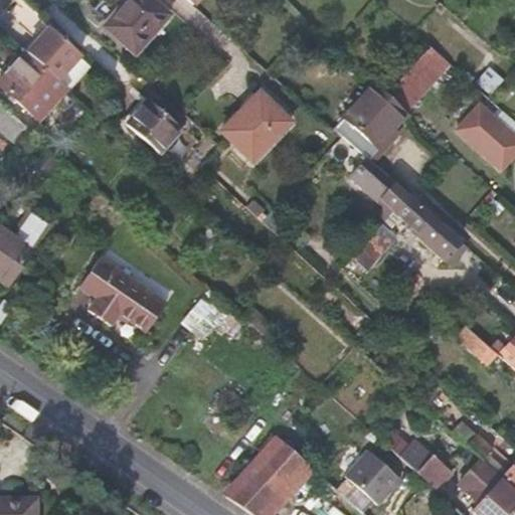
[(151,0),(127,0),(103,27),(134,54),(168,15),(151,0)]
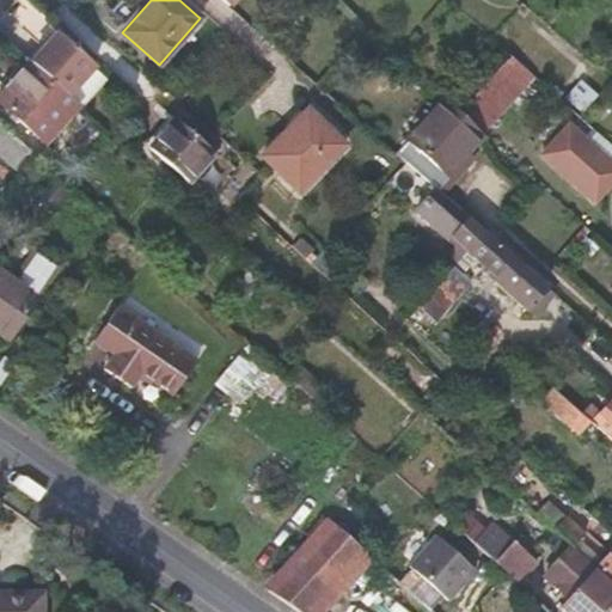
[(32,62),(67,95),(95,66),(57,32),(32,62)]
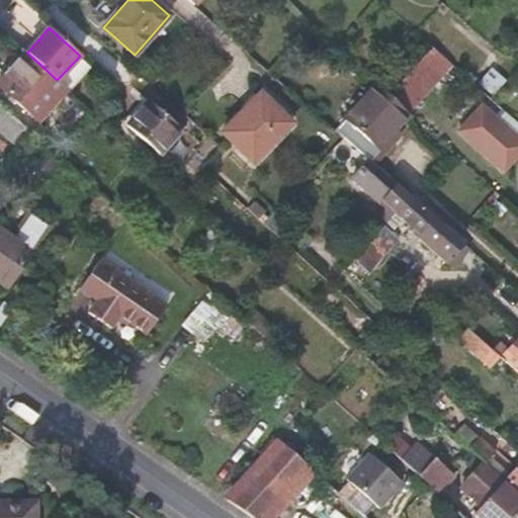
[(387,94),(409,113),(452,66),(432,47),(387,94)]
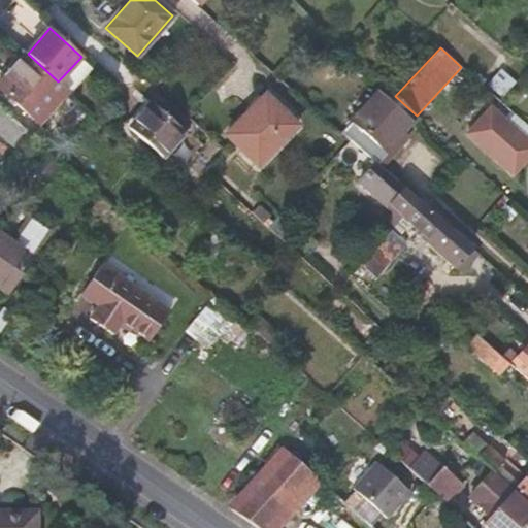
[(28,54),(26,53),(0,81),(0,89),(38,124),(68,91),(58,81),(28,54)]
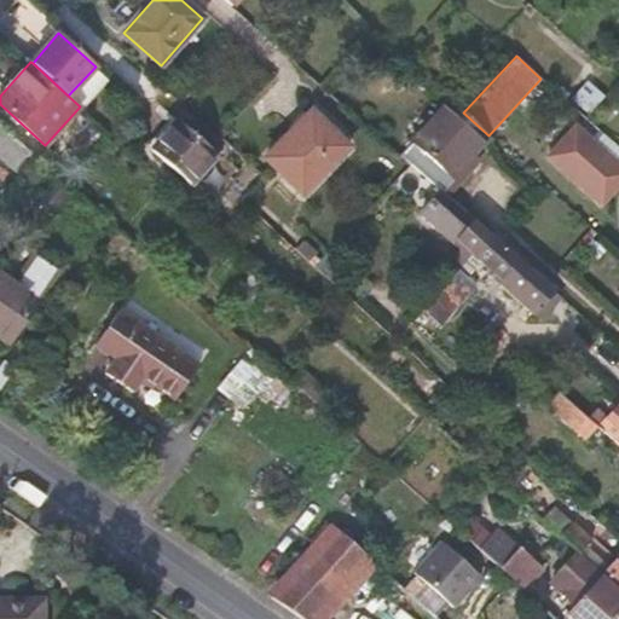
[(462,163),(489,136),(463,113),(449,100),(399,155),(410,166),(440,191),(445,196),(468,168),(462,163)]
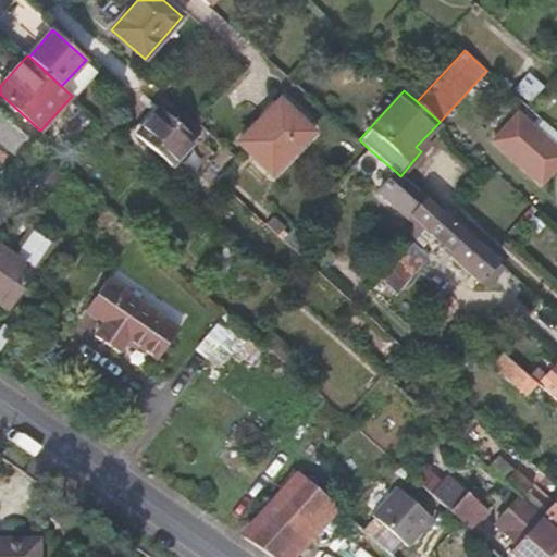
[(280,100),(238,141),(271,175),(313,133),(280,100)]
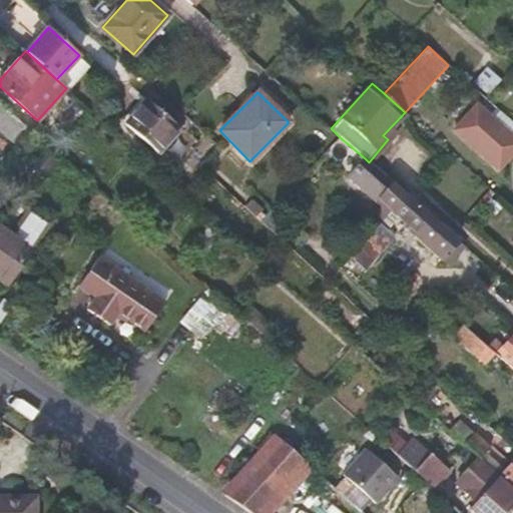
[(147,99),(125,124),(157,152),(179,128),(147,99)]
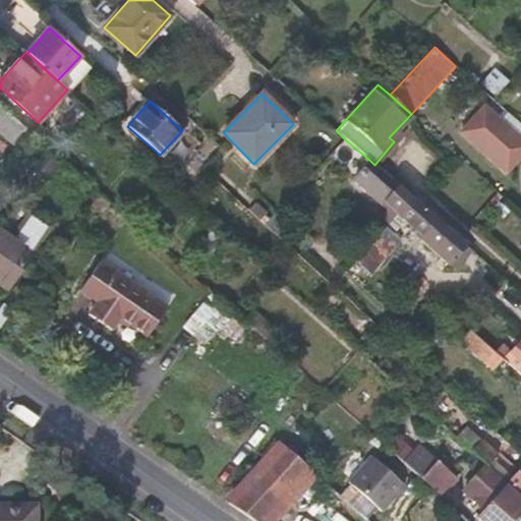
[(0,130),(11,140),(24,125),(0,104),(0,130)]
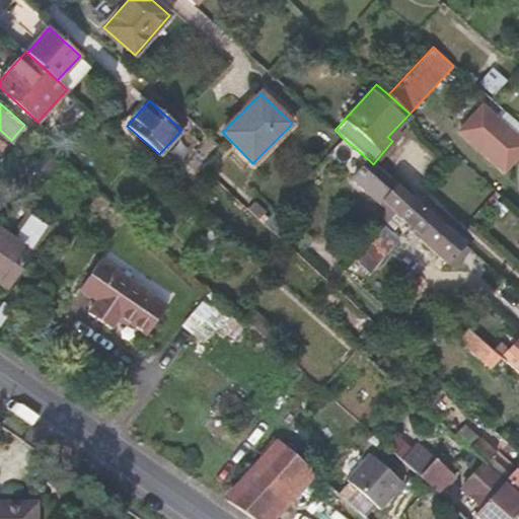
[(518,139),(482,105),(459,131),(504,171),(518,155),(518,139)]
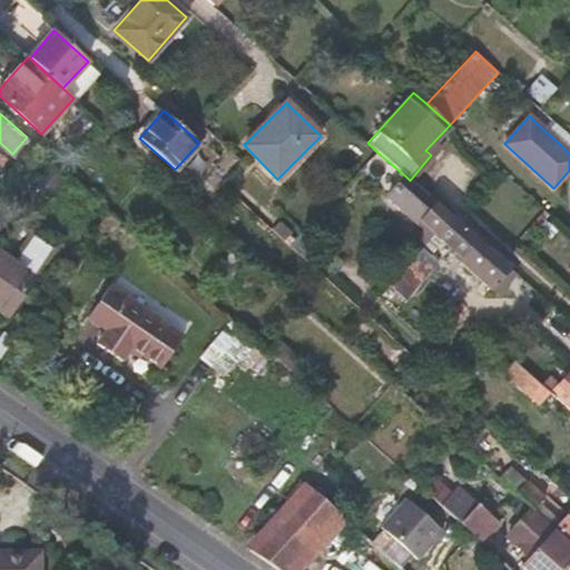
[(410,180),(405,176),(386,196),(424,229),(429,225),(436,233),(451,217),(410,180)]
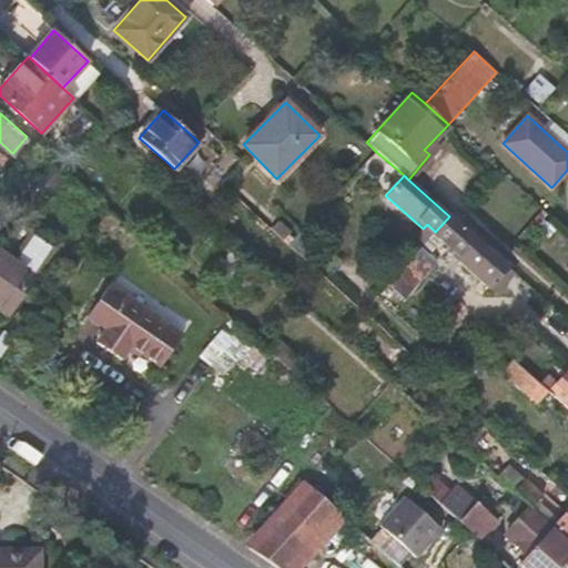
[(449,216),(435,232),(456,251),(463,256),(478,242),(449,216)]
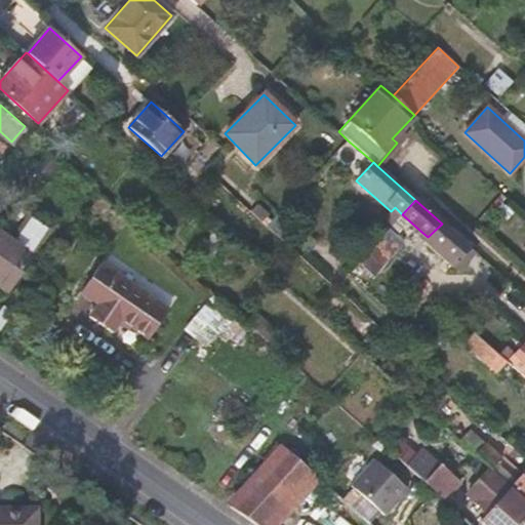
[(0,232),(0,283),(7,289),(49,229),(30,215),(12,241),(0,232)]
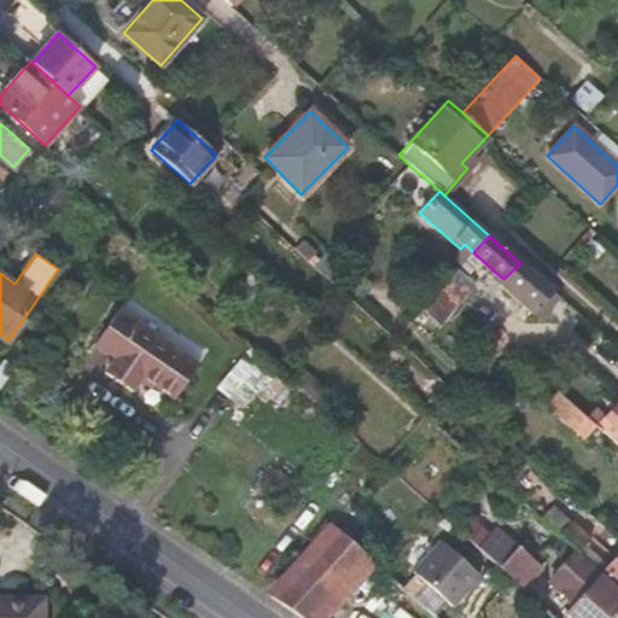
[(531,313),(551,290),(520,263),(503,279),(499,284),(531,313)]
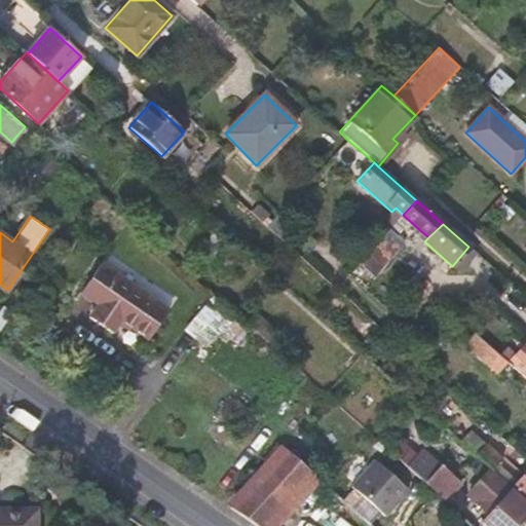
[(404,243),(389,230),(369,253),(383,266),(404,243)]
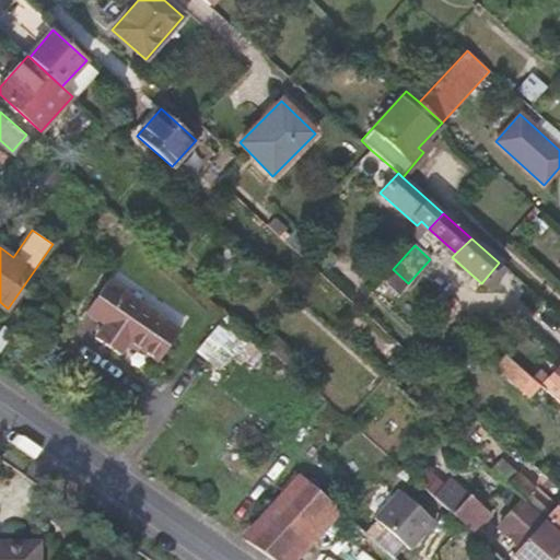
[(499,263),(481,283),(488,290),(496,280),(506,269),(499,263)]
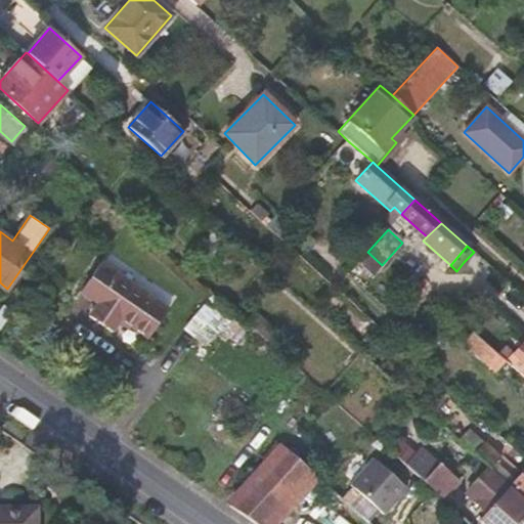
[(169,308),(100,262),(80,292),(97,303),(88,316),(112,333),(120,319),(147,339),(169,308)]
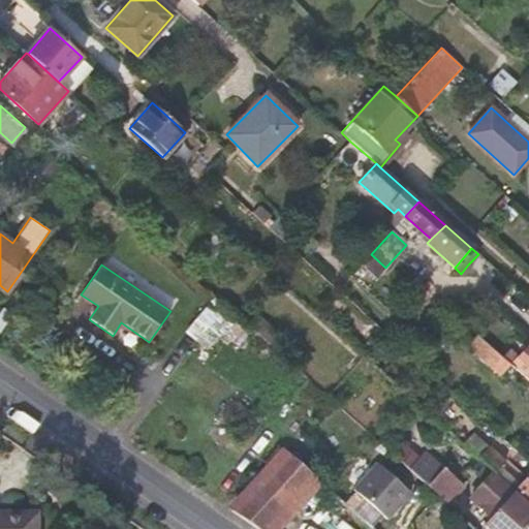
[(209,305),(187,330),(208,347),(228,323),(209,305)]
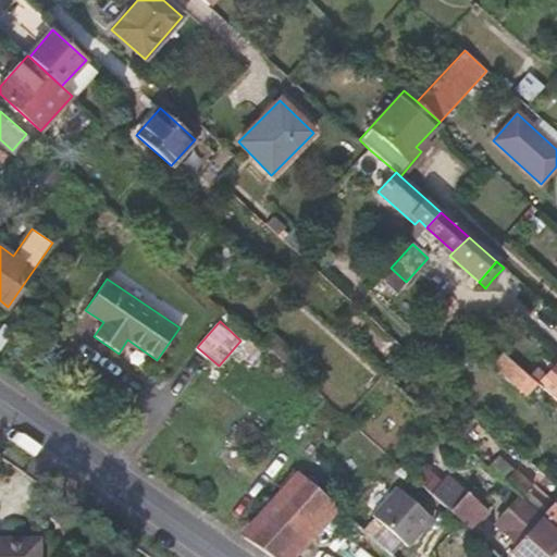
[(407,350),(398,344),(388,355),(396,362),(407,350)]
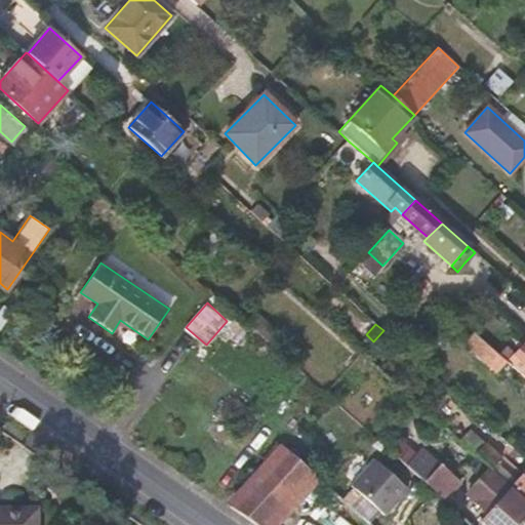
[(500,355),(475,332),(466,342),(498,371),(507,361),(500,355)]
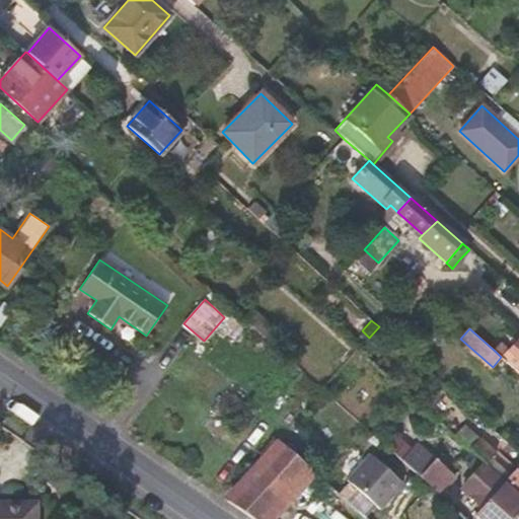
[(518,338),(508,351),(500,344),(495,351),(501,357),(518,372),(518,338)]
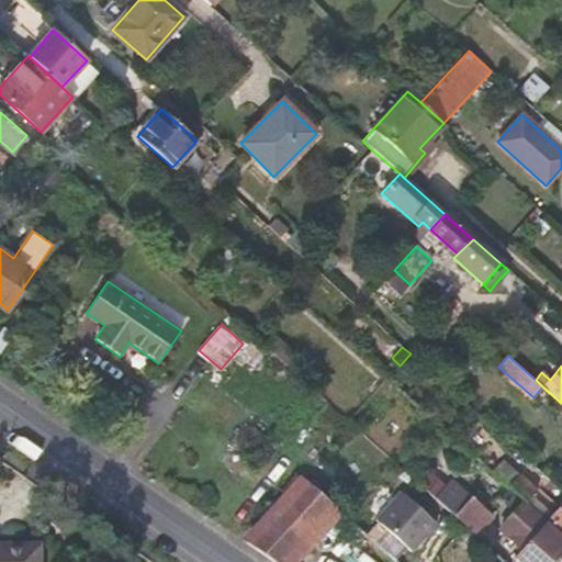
[(501,481),(482,463),(462,484),(482,502),(501,481)]
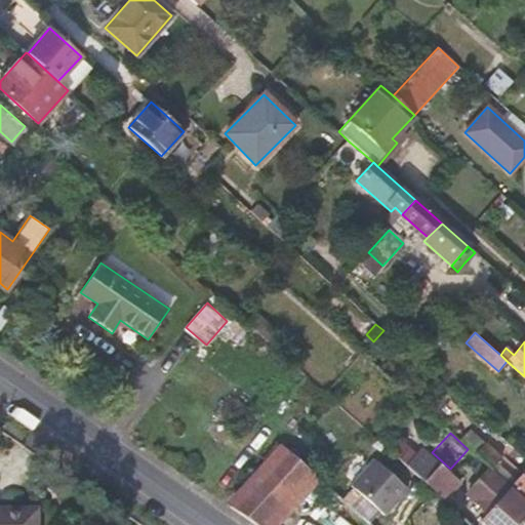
[(475,454),(508,484),(520,472),(502,455),(500,457),(484,444),(475,454)]
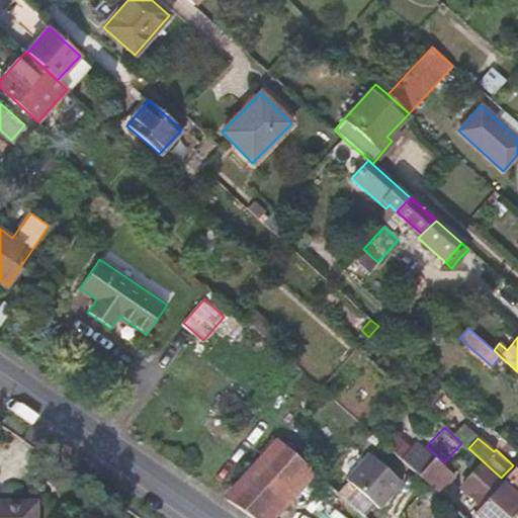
[(402,457),(418,472),(434,455),(417,440),(402,457)]
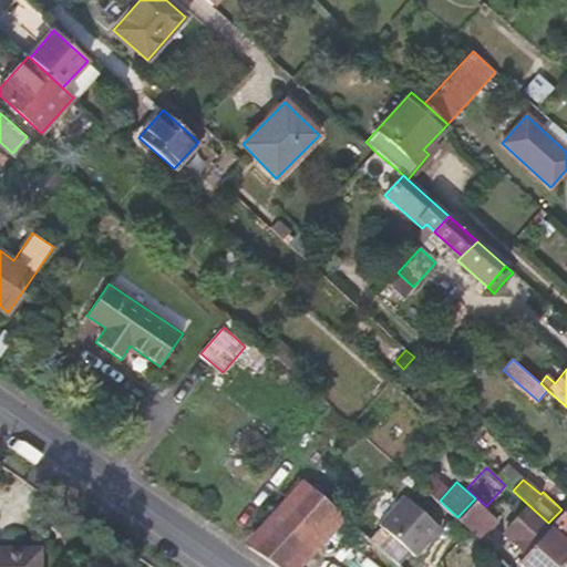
[(306,483),(248,547),(274,565),(287,565),(337,511),(306,483)]
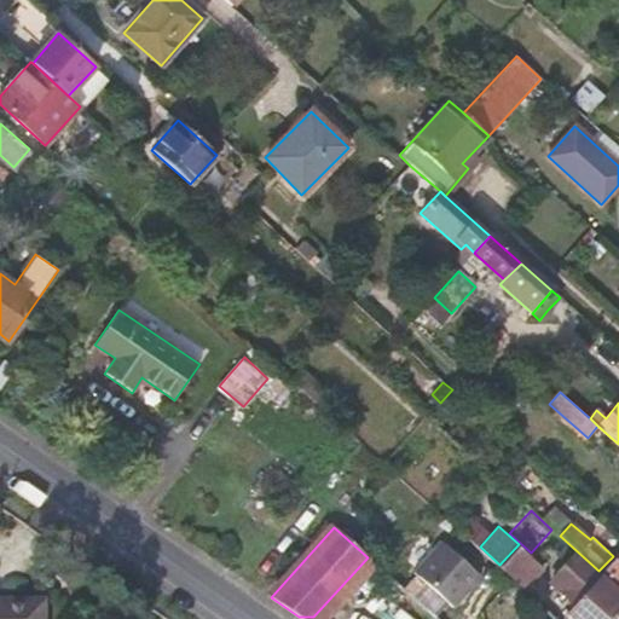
[(531,553),(538,559),(560,536),(551,530),(531,553)]
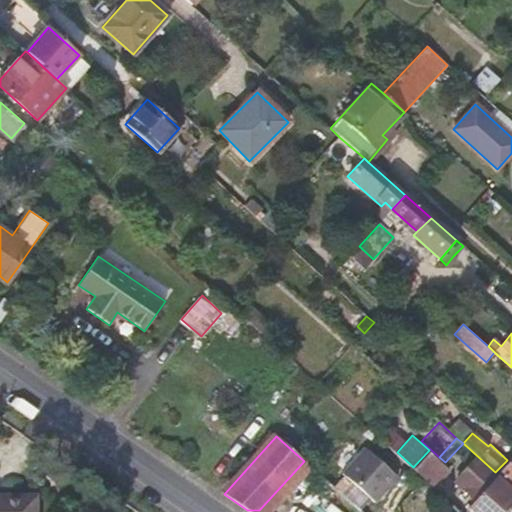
[(345,477),(378,506),(400,480),(368,452),(345,477)]
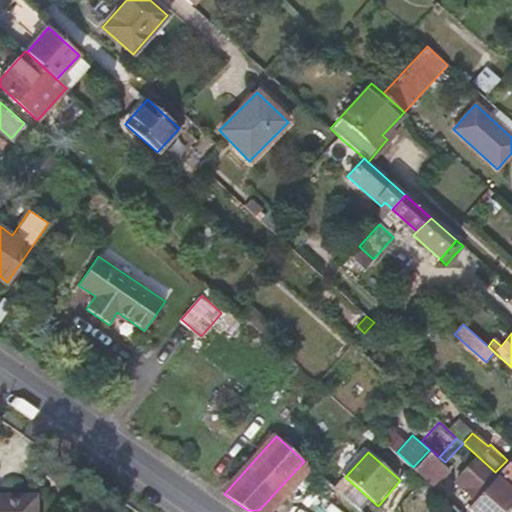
[(427,453),(413,470),(427,482),(442,466),(427,453)]
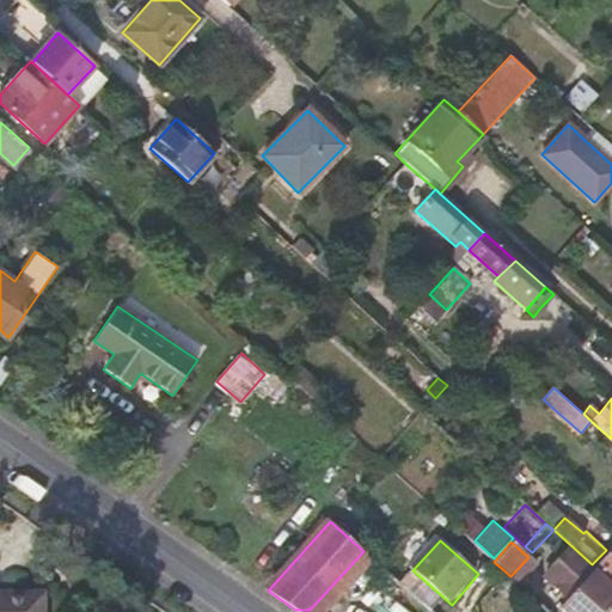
[(611,550),(597,569),(611,582),(611,550)]
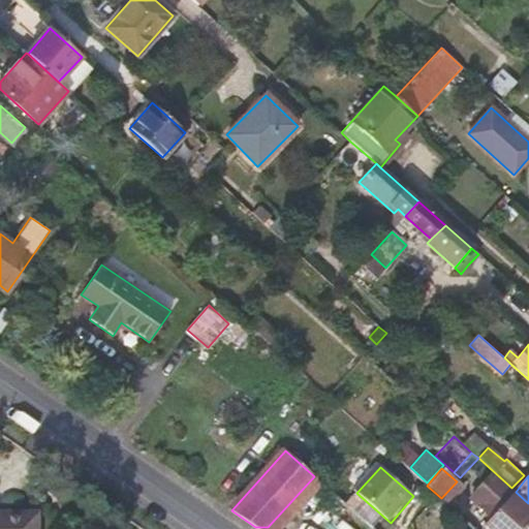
[(528,507),(514,493),(481,528),(516,528),(528,515),(528,507)]
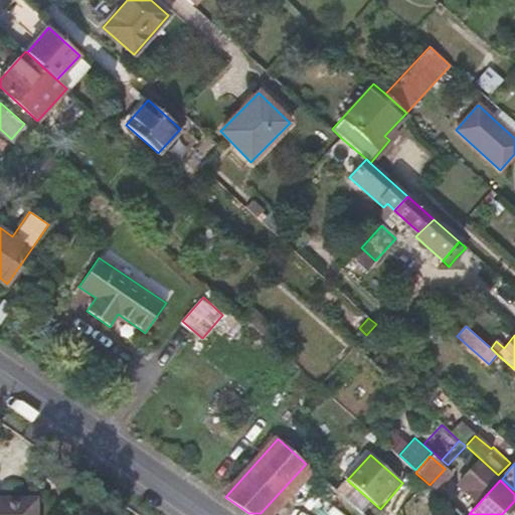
[(0,514),(31,514),(32,502),(0,502),(0,514)]
